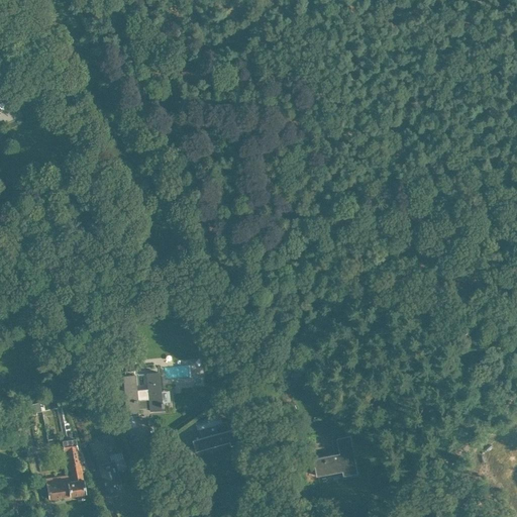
[(0,112),(3,111),(5,109),(6,106),(7,103),(8,101),(7,99),(6,97),(9,96),(4,85),(2,82),(0,82),(0,112)]
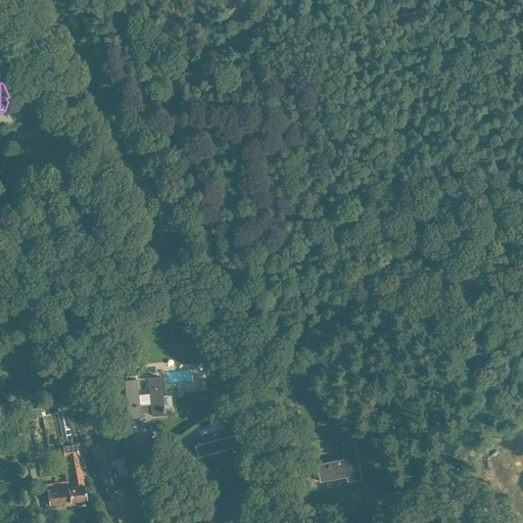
[(113,342),(123,338),(114,321),(105,325),(113,342)]
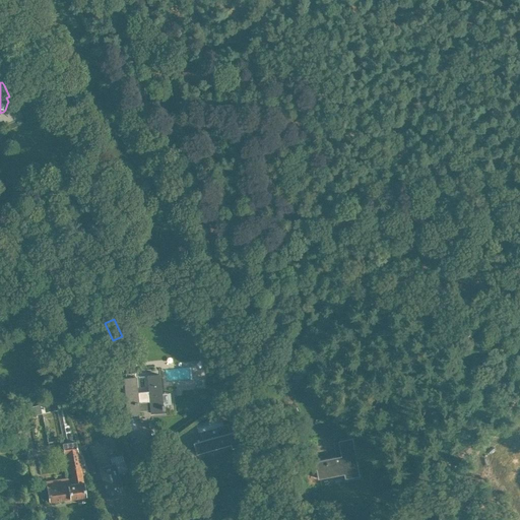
[(171,404),(170,393),(161,393),(160,375),(148,376),(149,391),(137,392),(135,373),(123,374),(124,387),(122,387),(124,404),(126,403),(127,418),(139,417),(138,408),(150,407),(151,413),(164,411),(163,408),(165,408),(165,404),(171,404)]
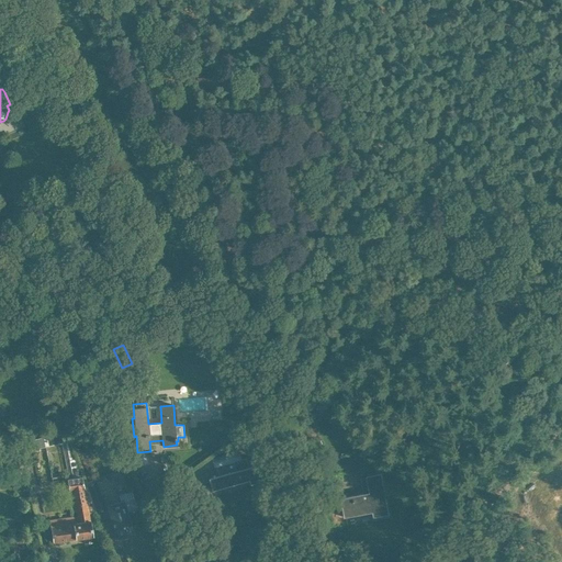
[(57,435),(34,439),(36,449),(66,442),(72,479),(69,479),(68,479),(68,482),(67,482),(68,490),(69,489),(70,492),(74,491),(78,516),(71,517),(67,518),(49,520),(51,530),(53,541),(83,537),(85,543),(94,542),(91,521),(90,521),(89,513),(97,510),(87,482),(86,483),(87,485),(83,487),(82,479),(65,427),(56,429),(57,435)]
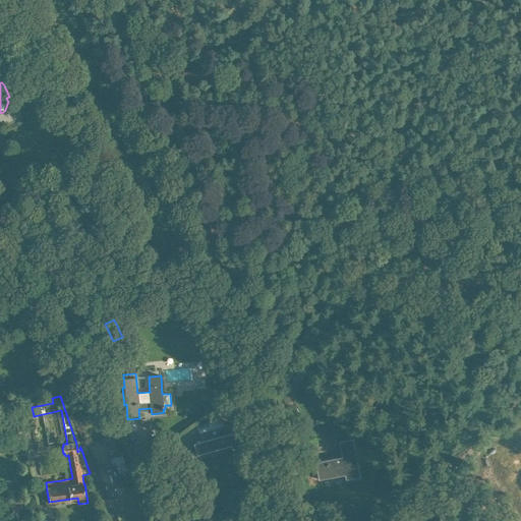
[(234,449),(244,446),(240,430),(231,432),(229,424),(225,425),(223,417),(197,424),(199,432),(218,427),(220,436),(200,442),(200,440),(198,440),(199,442),(195,443),(198,454),(232,445),(234,449)]
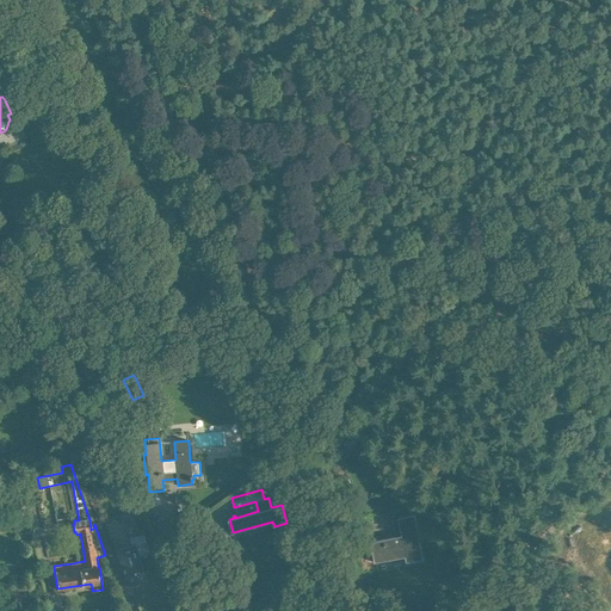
[(371,541),(375,562),(406,556),(407,562),(424,559),(415,514),(399,518),(393,519),(395,537),(371,541)]
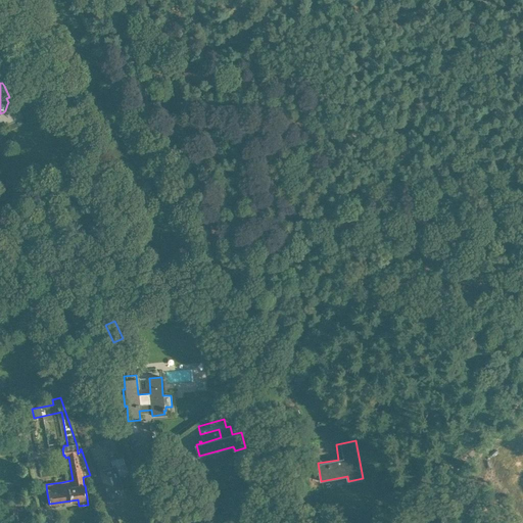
[(87,446),(81,448),(90,475),(91,477),(99,473),(88,448),(87,446)]
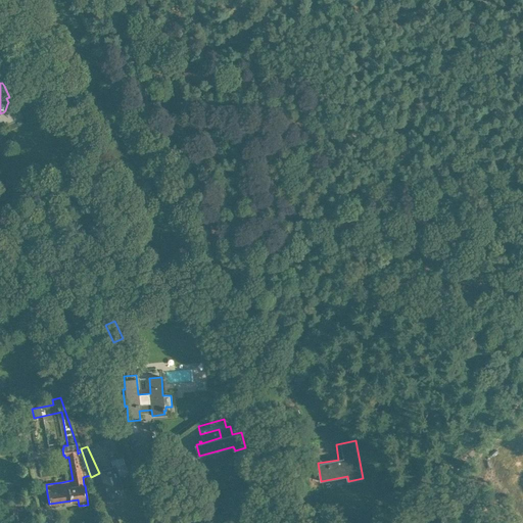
[(117,475),(129,472),(125,464),(123,457),(110,461),(112,467),(100,471),(108,497),(110,496),(111,501),(124,497),(117,475)]
